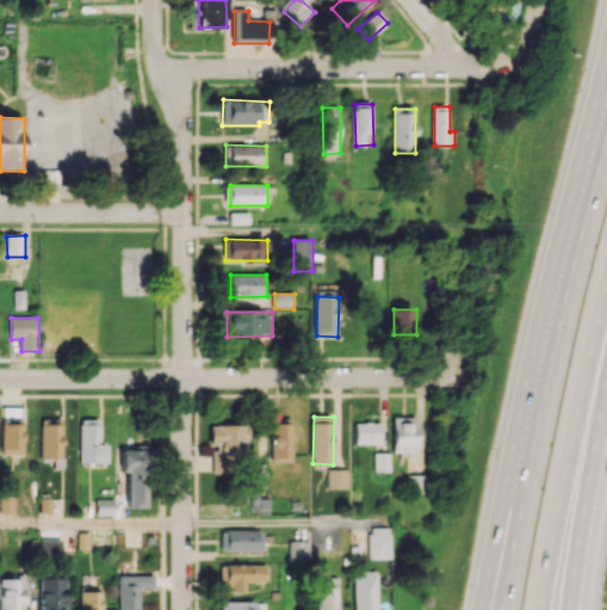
[(419,453),(419,418),(396,418),(396,454),(419,453)]
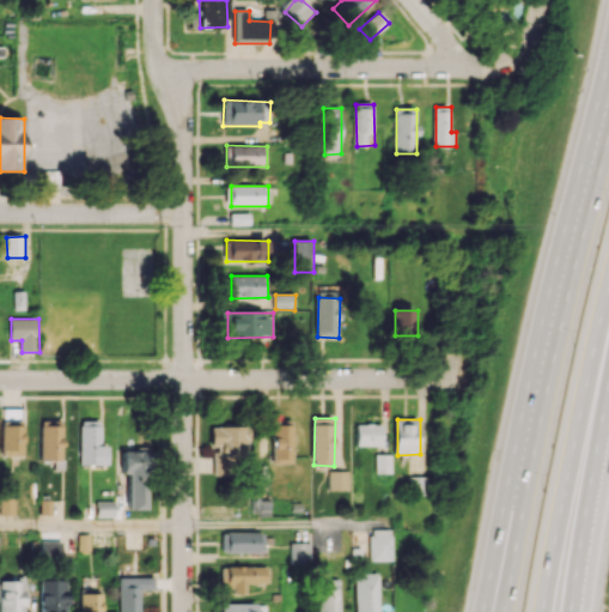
[(65,461),(65,420),(43,420),(43,461),(65,461)]
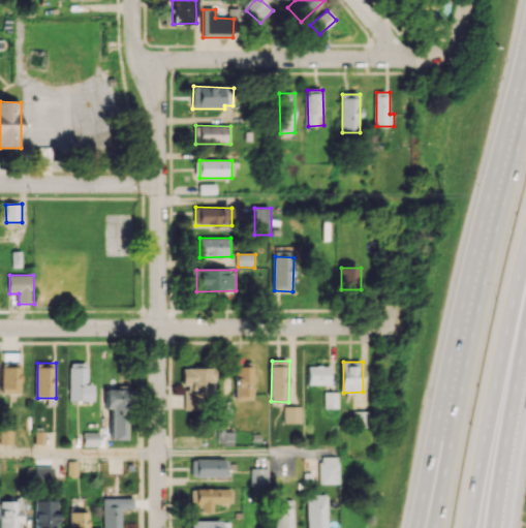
[(254,401),(255,364),(238,363),(238,401),(254,401)]
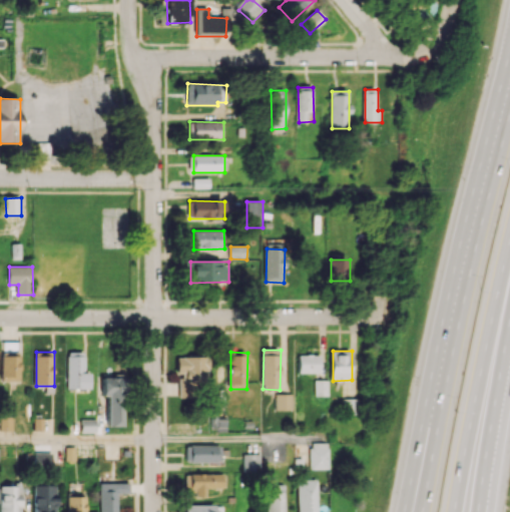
[(91,374),(85,374),(86,353),(69,353),(68,389),(90,390),(91,374)]
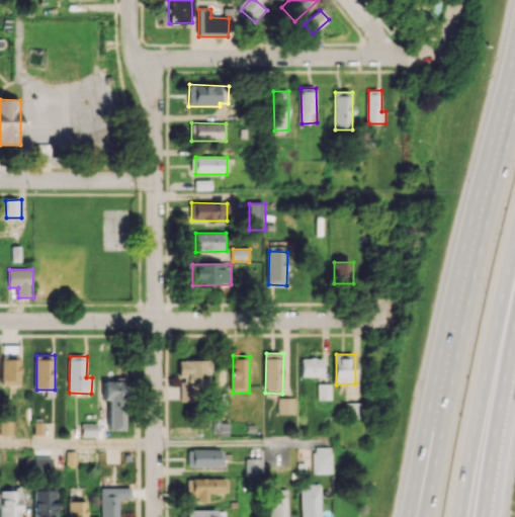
[(22,360),(3,359),(3,381),(22,382),(22,360)]
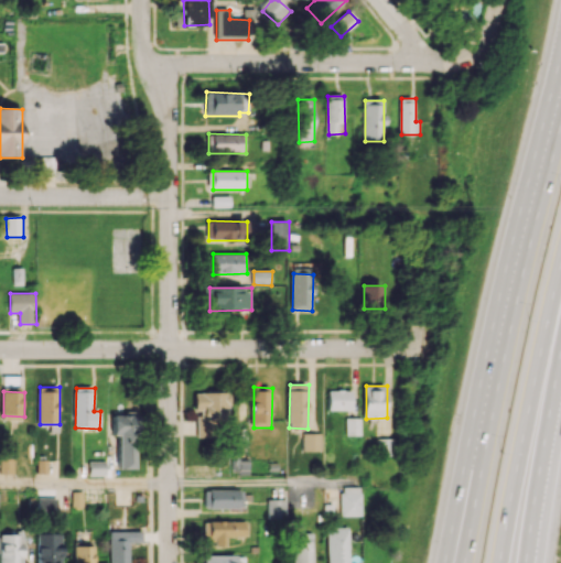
[(330,411),(354,411),(354,391),(330,391),(330,411)]
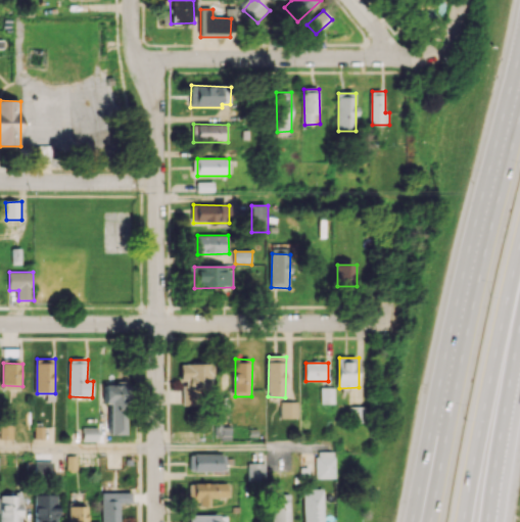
[(214,364),(182,365),(183,381),(185,381),(185,407),(197,406),(197,393),(215,392),(214,364)]
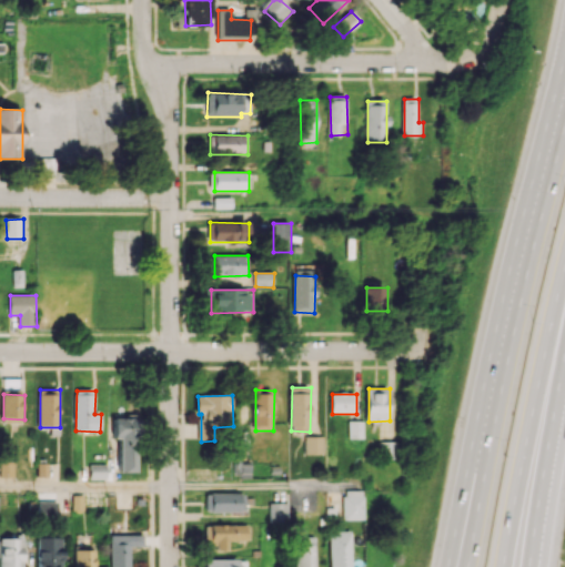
[(120,473),(138,474),(139,418),(115,418),(114,439),(121,439),(120,473)]
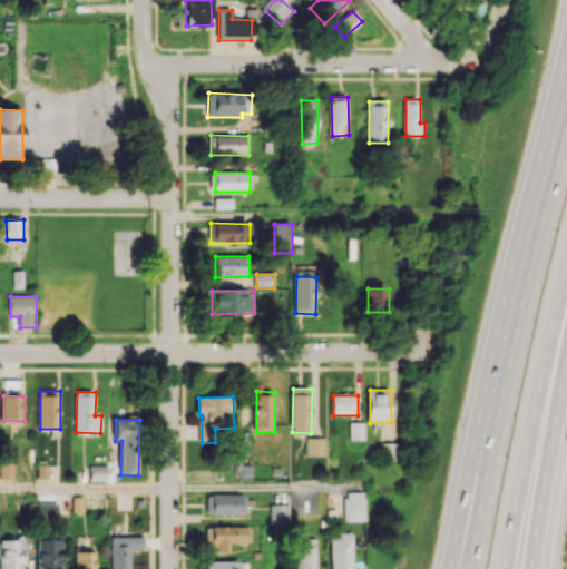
[(367,423),(352,423),(352,441),(367,441),(367,423)]
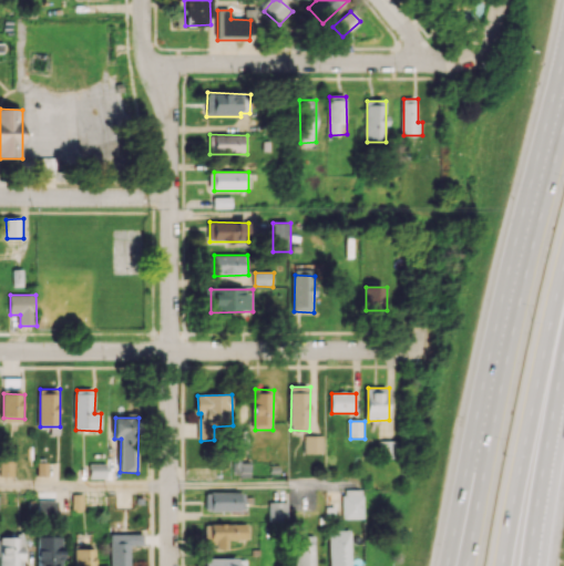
[(306,453),(325,454),(325,436),(307,436),(306,453)]
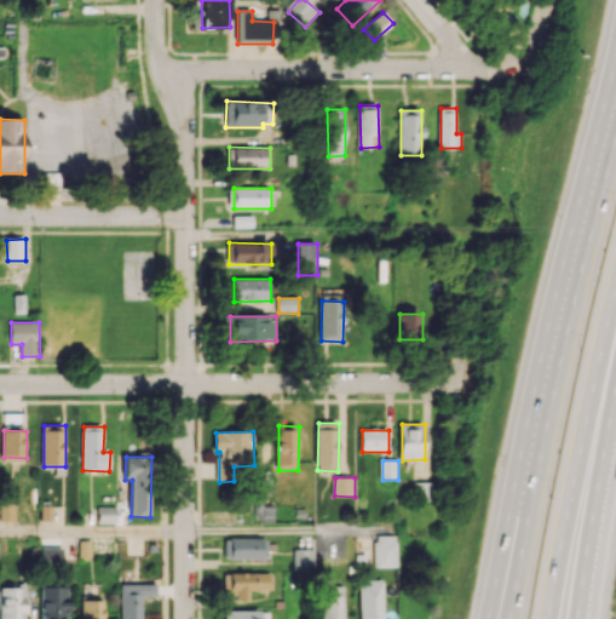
[(435,502),(433,483),(416,483),(418,502),(435,502)]
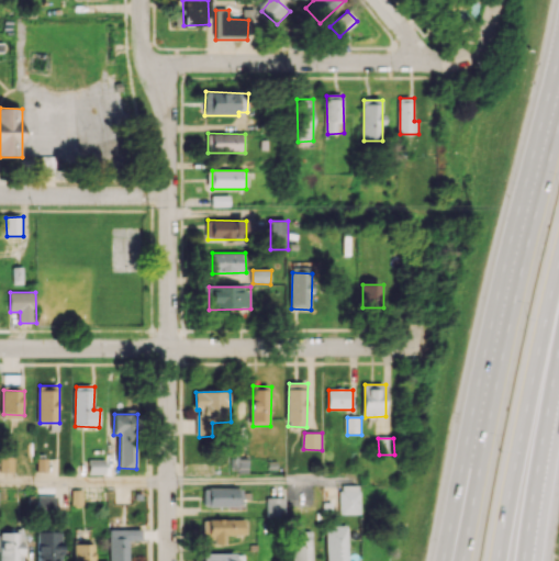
[(14,473),(15,458),(2,458),(2,472),(14,473)]
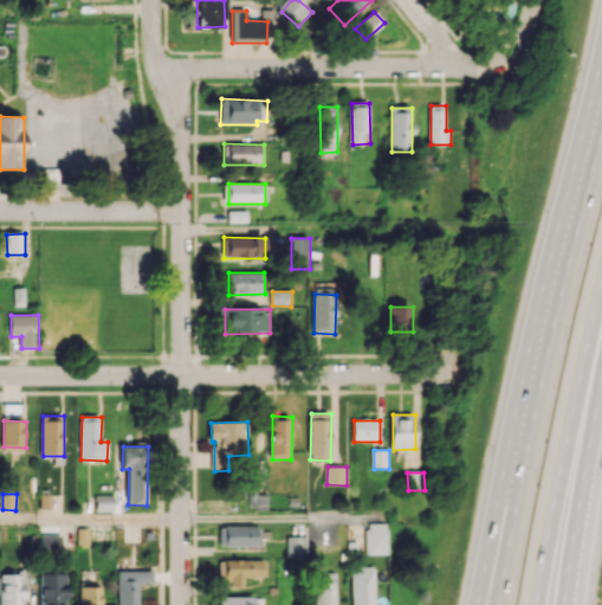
[(116,496),(97,496),(98,512),(116,512),(116,496)]
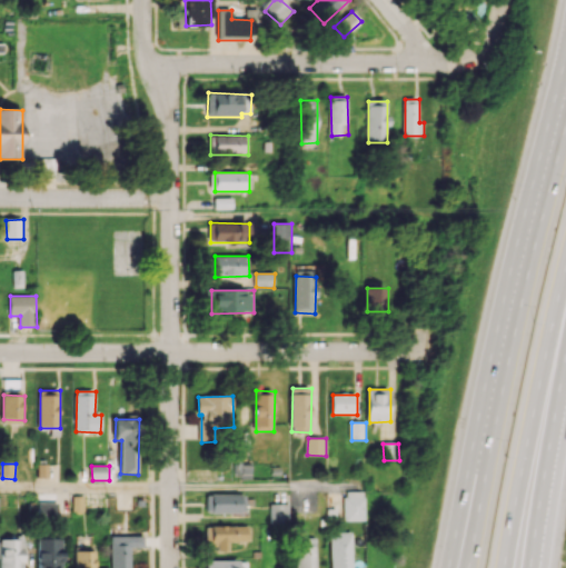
[(347,520),(366,520),(366,492),(346,492),(347,520)]
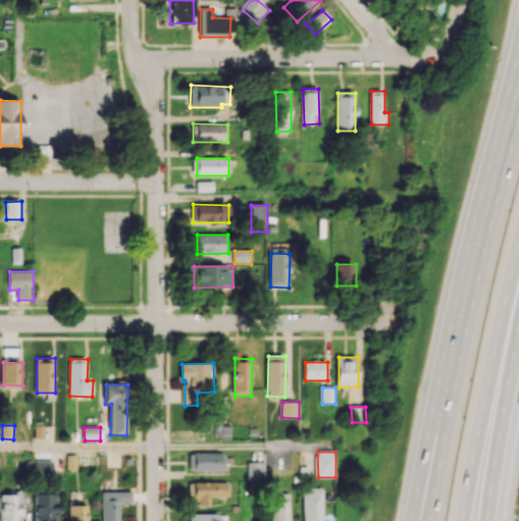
[(191,454),(191,471),(225,471),(225,454),(191,454)]
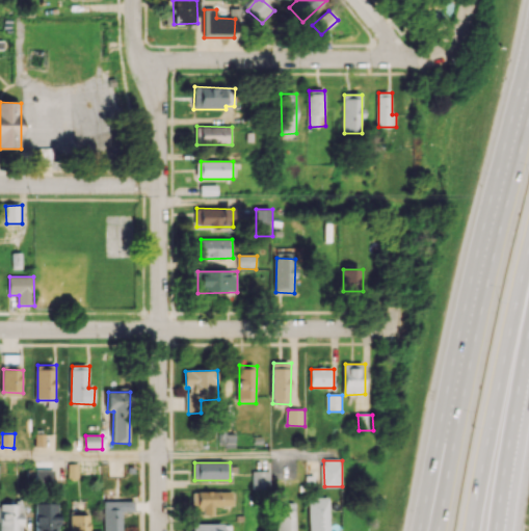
[(271,472),(254,472),(254,490),(271,489),(271,472)]
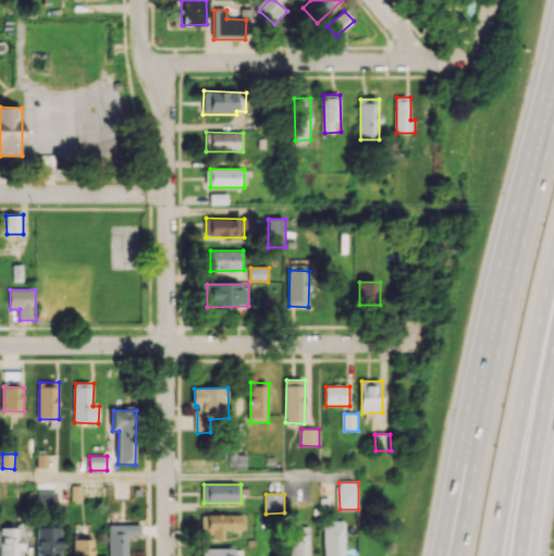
[(225,540),(224,531),(245,531),(245,515),(204,516),(204,535),(213,535),(213,540),(225,540)]
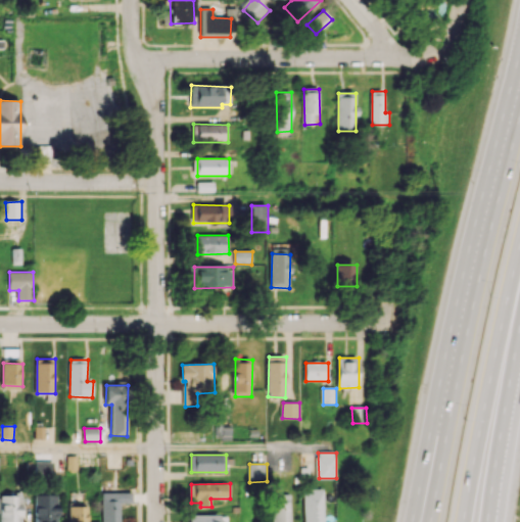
[(324,521),(324,489),(305,490),(305,521),(324,521)]
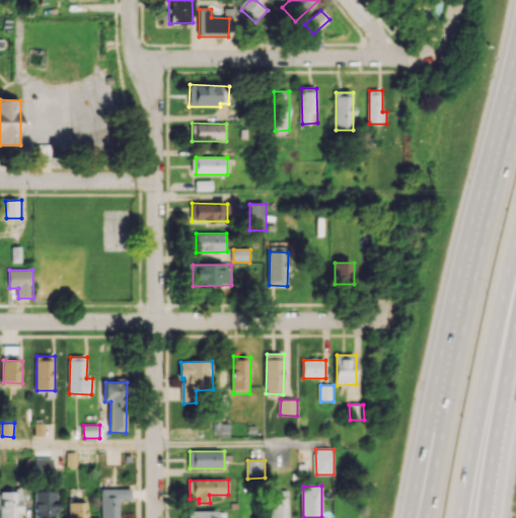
[(120,517),(120,500),(132,500),(131,490),(102,490),(102,517),(120,517)]
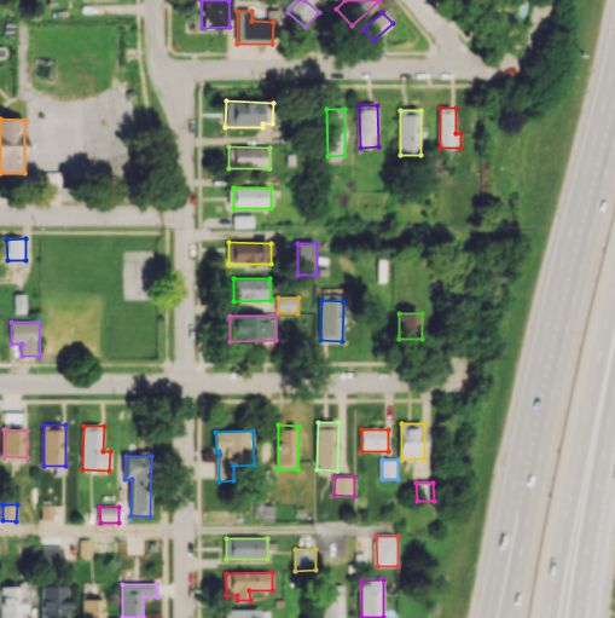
[(27,617),(28,587),(1,588),(1,617),(27,617)]
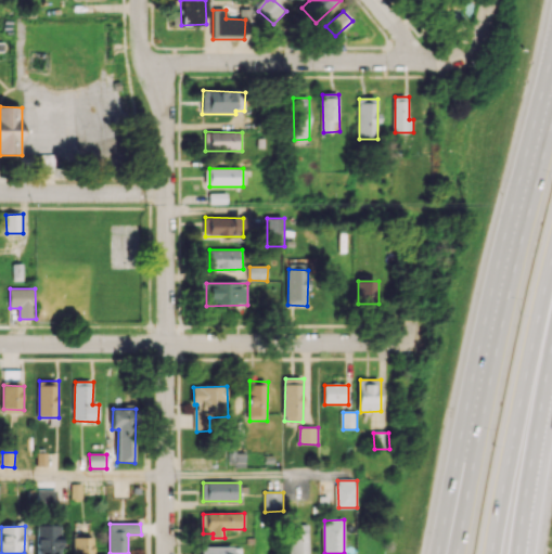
[(62,553),(63,526),(38,526),(37,553),(62,553)]
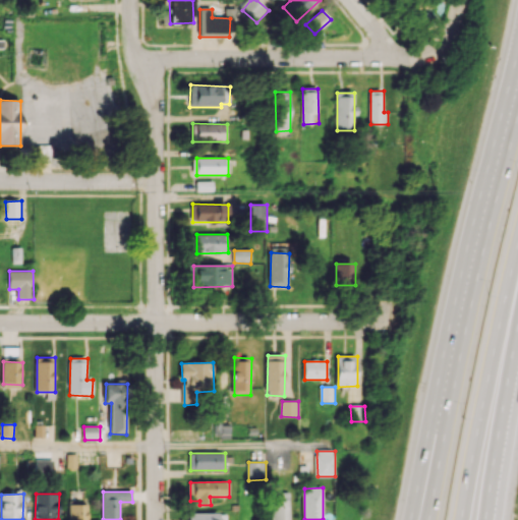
[(290,519),(291,494),(274,494),(273,519),(290,519)]
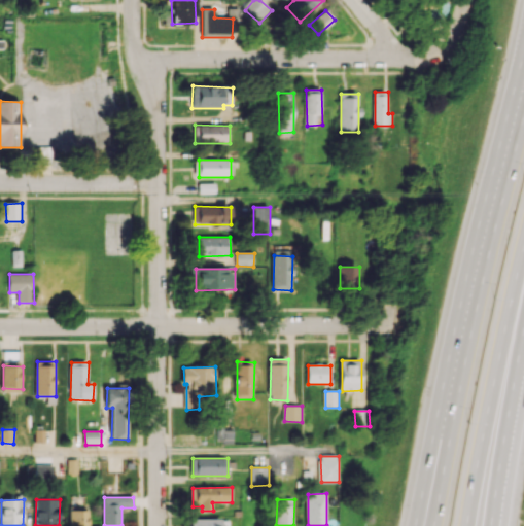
[(89,525),(90,511),(71,511),(70,525),(89,525)]
